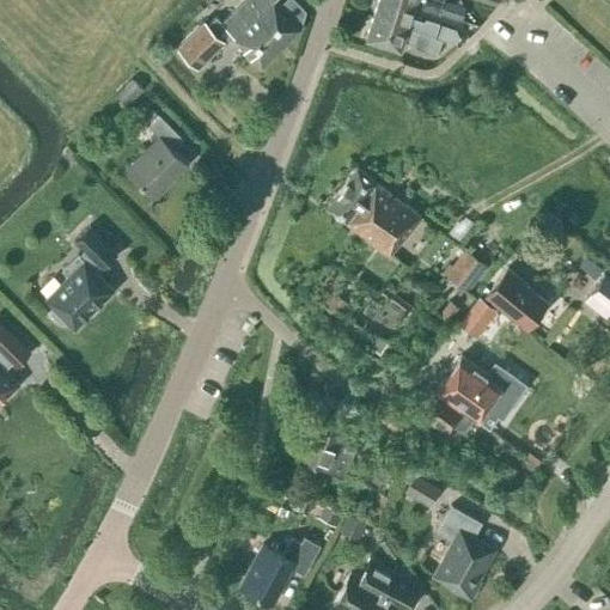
[(286,44),(257,16),(261,11),(249,0),(248,0),(223,26),(217,19),(207,29),(203,25),(180,49),(200,69),(224,44),(226,47),(235,40),(262,68),(286,44)]
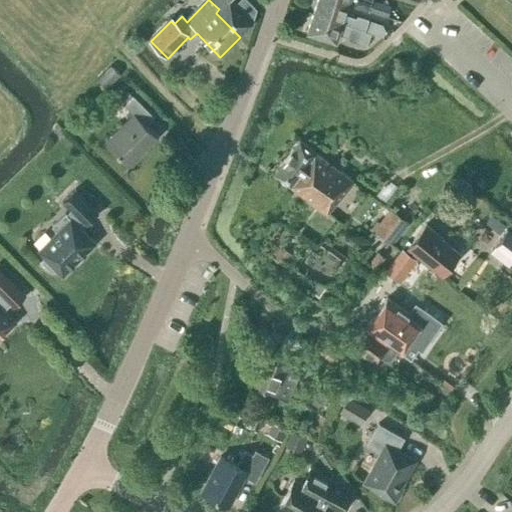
[(209,0),(219,9),(216,13),(240,37),(253,25),(257,11),(246,0),(242,0),(235,7),(230,1),(231,0),(209,0)]
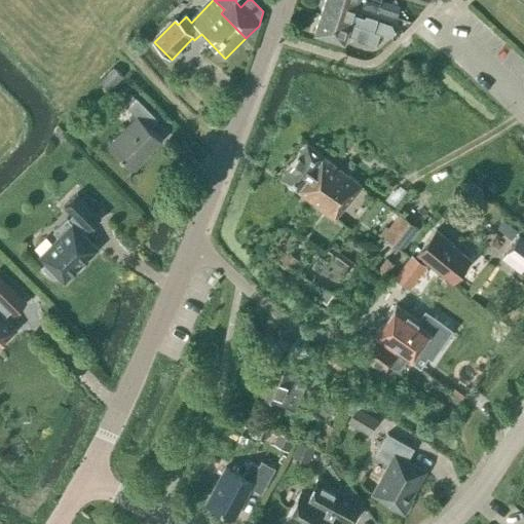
[(358,7),(336,0),(327,0),(322,15),(361,29),(373,32),(376,21),(365,17),(365,20),(354,16),(358,7)]
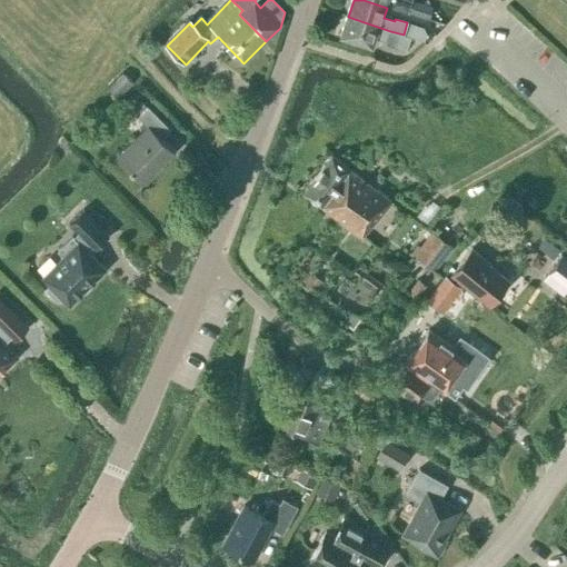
[(364,0),(387,8),(407,15),(411,0),(364,0)]
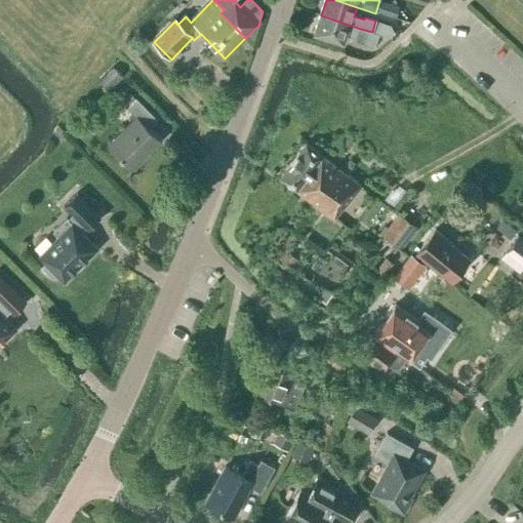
[(377,13),(396,19),(399,8),(381,2),(377,13)]
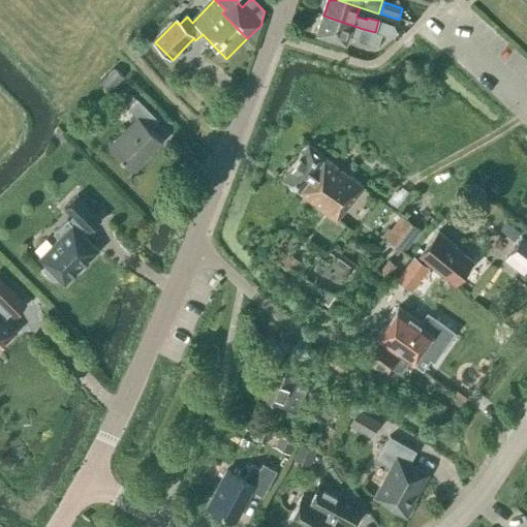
[(360,40),(363,29),(323,16),(317,36),(346,45),(349,36),(360,40)]
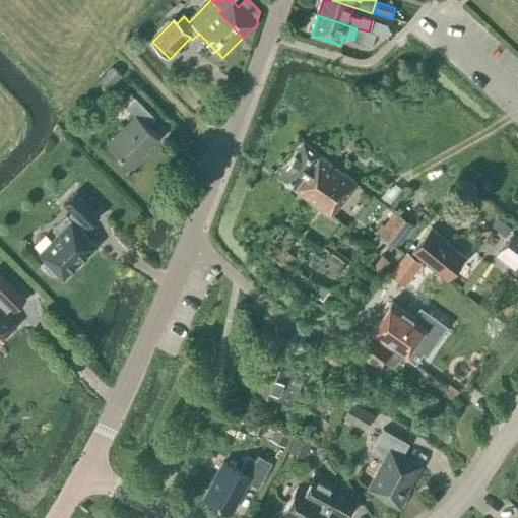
[(376,23),(372,34),(384,38),(387,26),(383,25),(379,24),(376,23)]
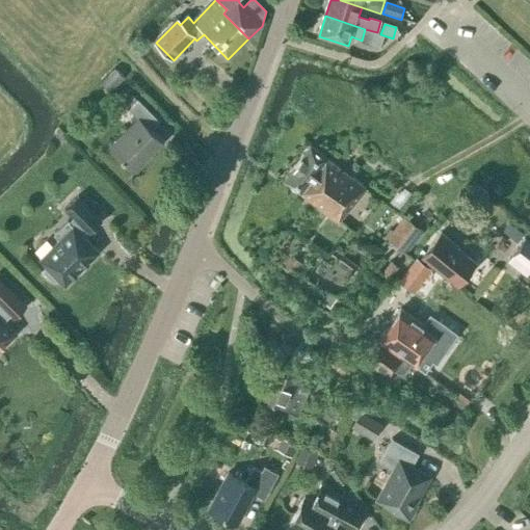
[(369,47),(379,50),(383,36),(373,33),(369,47)]
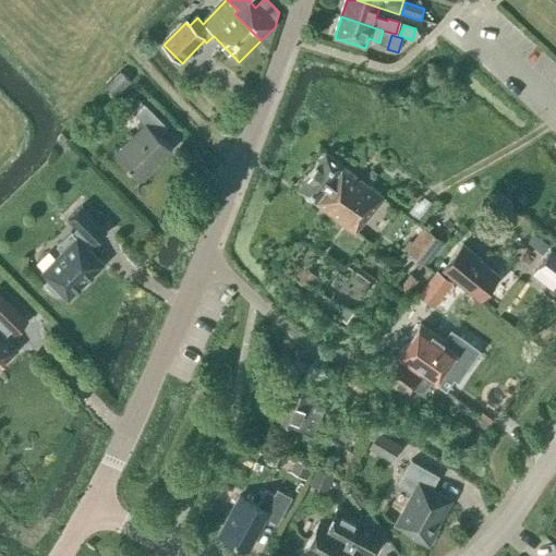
[(122,73),(107,89),(117,98),(132,83),(122,73)]
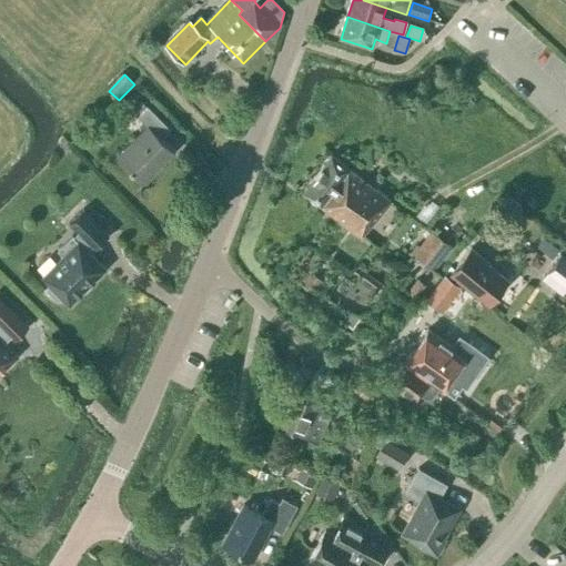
[(139,119),(149,129),(119,159),(144,184),(174,153),(162,141),(171,131),(149,109),(139,119)]
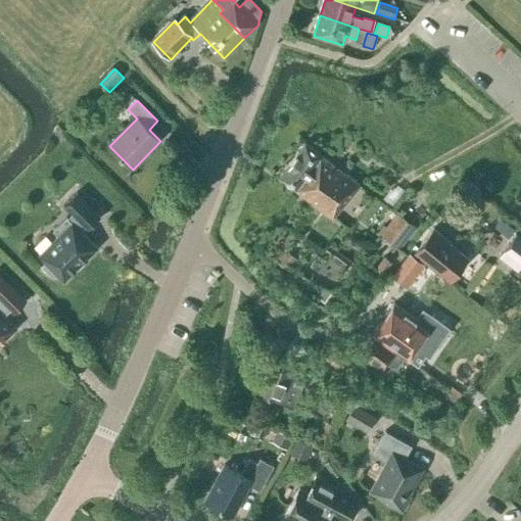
[(280,179),(334,223),(361,189),(305,144),(280,179)]
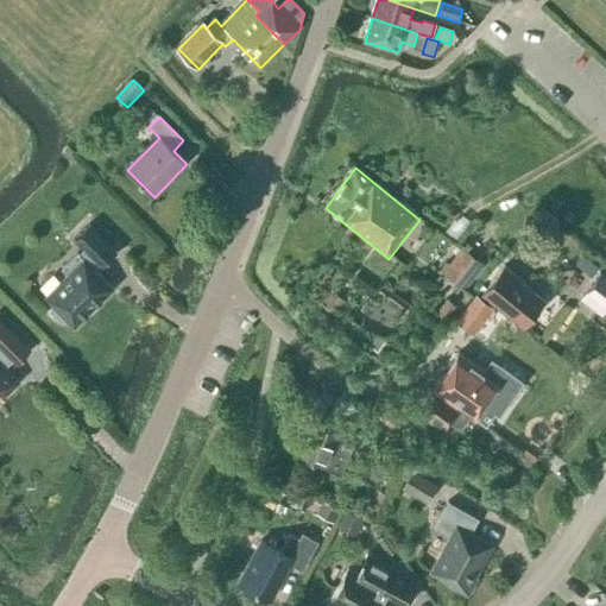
[(51,313),(62,323),(69,322),(76,328),(114,290),(92,267),(96,264),(101,269),(117,254),(89,228),(75,242),(88,256),(82,260),(79,256),(64,270),(69,276),(46,298),(54,305),(51,313)]
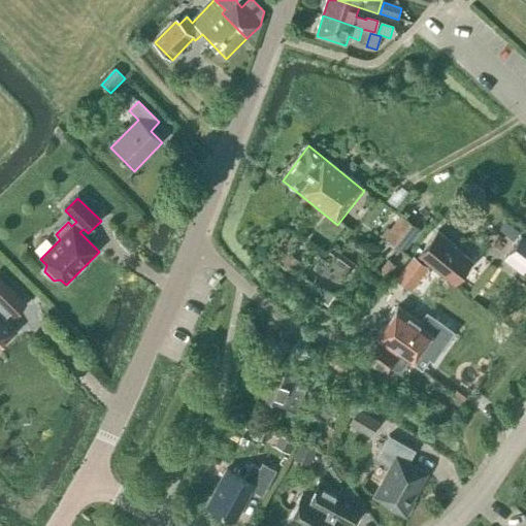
[(419,232),(403,221),(395,232),(392,235),(388,242),(403,254),(419,232)]
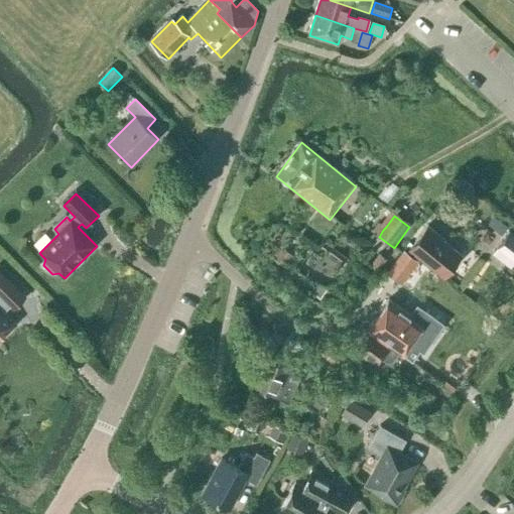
[(503,224),(498,232),(503,236),(508,228),(507,227),(505,225),(503,224)]
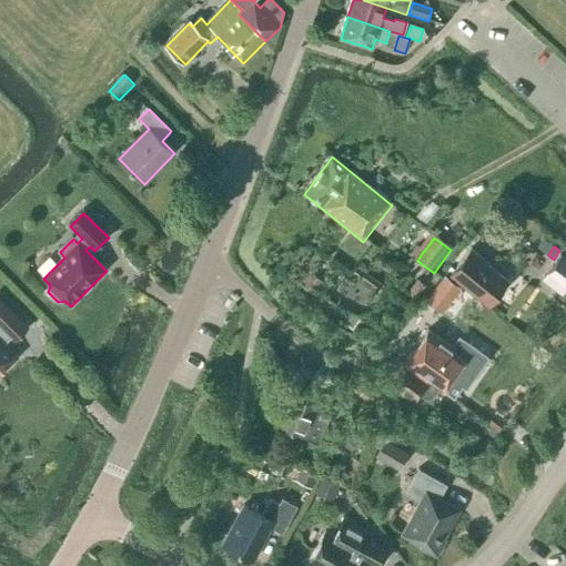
[(473,250),(452,276),(489,306),(509,282),(489,265),(491,264),(473,250)]
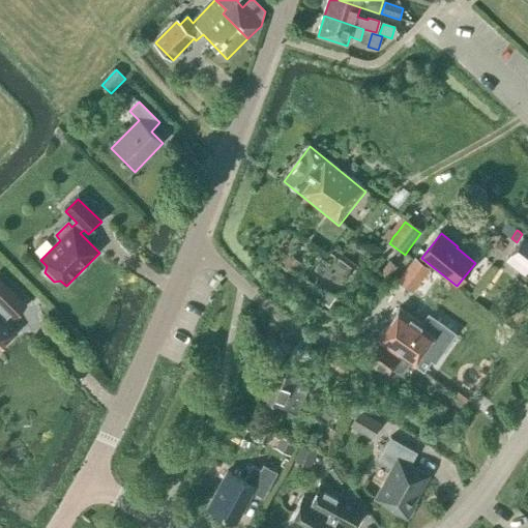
[(527,241),(526,240),(508,261),(526,275),(527,273),(527,241)]
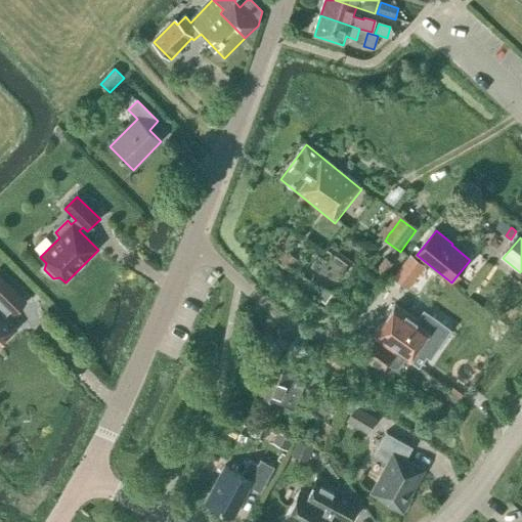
[(281,252),(274,262),(293,274),(300,263),(298,262),(299,260),(295,257),(292,255),(287,252),(286,254),(281,252)]
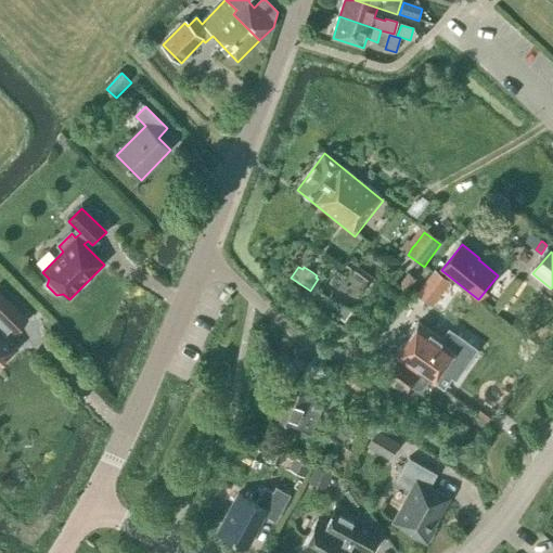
[(451,282),(436,270),(418,295),(433,306),(451,282)]
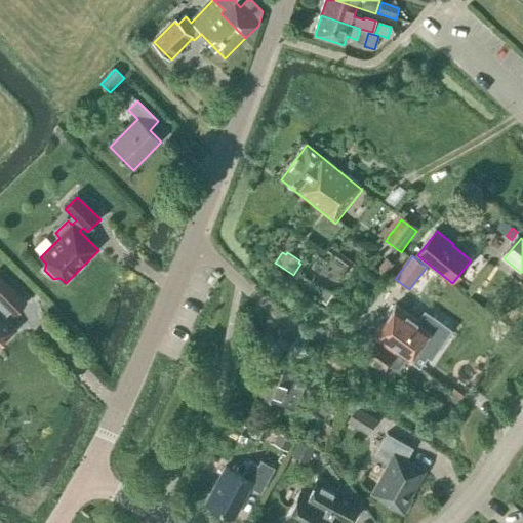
[(394,266),(388,262),(380,271),(386,276),(394,266)]
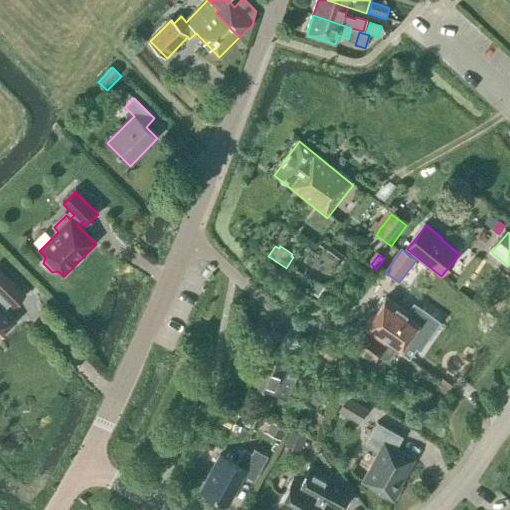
[(0,339),(17,323),(3,308),(9,302),(14,307),(26,295),(0,268),(0,339)]
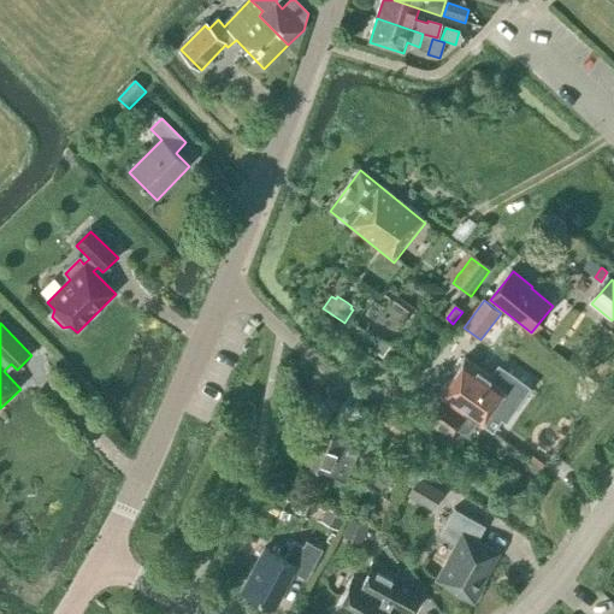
[(466,360),(441,395),(470,417),(478,424),(480,425),(480,424),(494,434),(524,390),(497,372),(493,379),(466,360)]
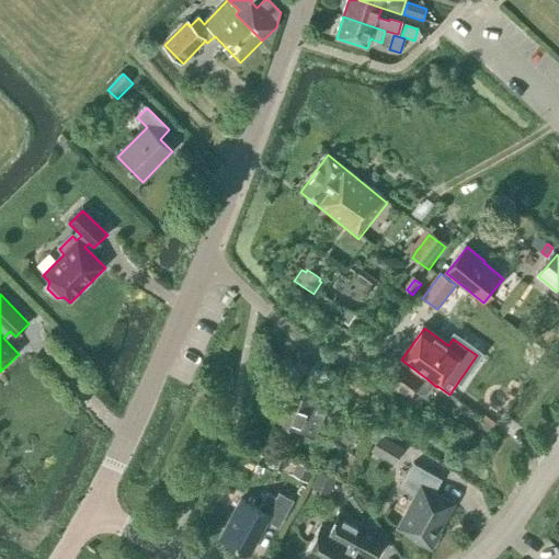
[(398,365),(386,381),(411,401),(418,391),(426,398),(435,386),(428,379),(426,380),(406,364),(402,362),(401,361),(399,363),(398,365)]
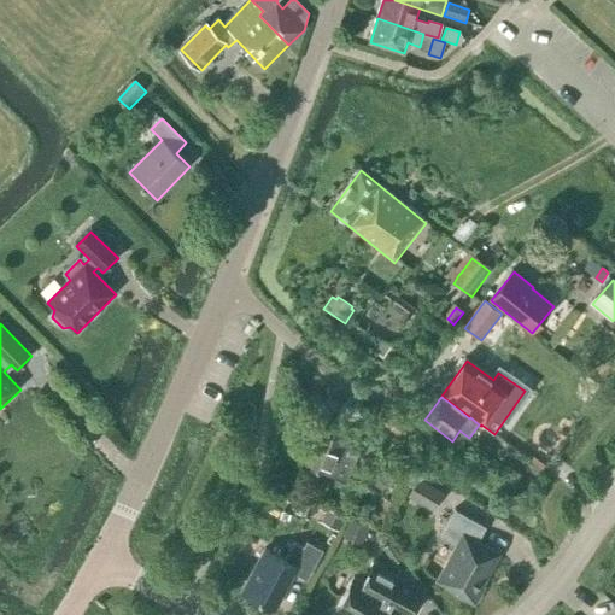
[(308,464),(347,482),(359,455),(350,451),(353,444),(322,431),(308,464)]
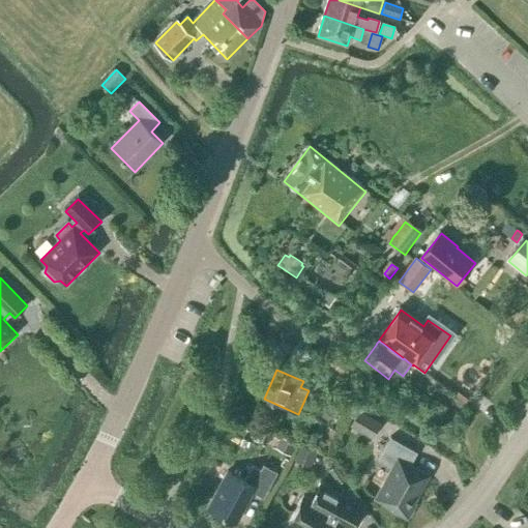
[(333,393),(325,408),(341,416),(348,401),(344,399),(340,397),(333,393)]
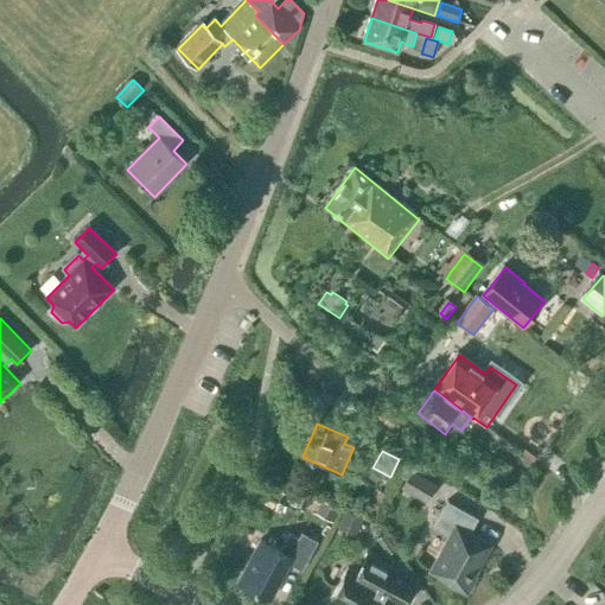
[(401,489),(427,504),(437,486),(412,471),(401,489)]
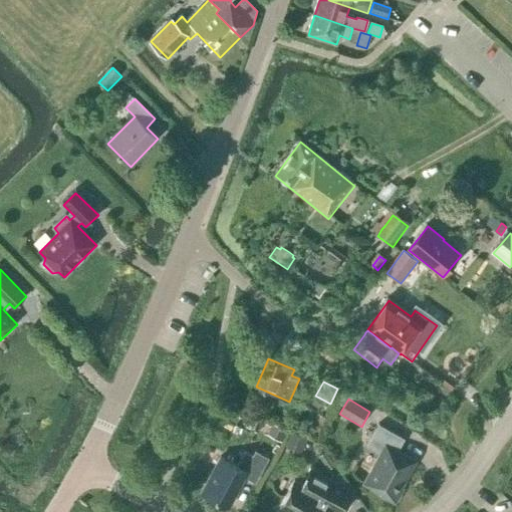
[(287,432),(273,424),(267,435),(281,443),(287,432)]
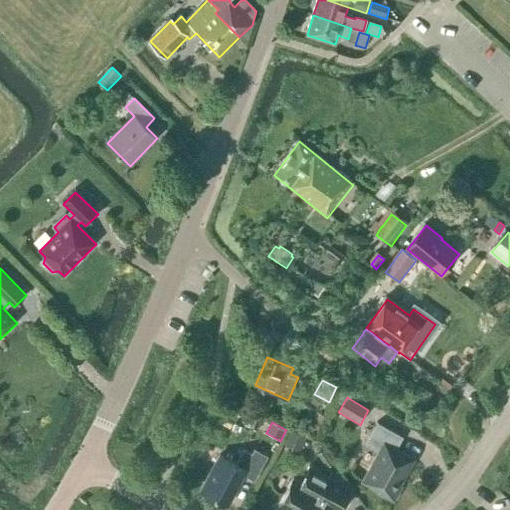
[(366,446),(380,454),(364,482),(381,491),(380,494),(394,502),(403,487),(400,486),(414,460),(397,451),(404,438),(378,424),(366,446)]
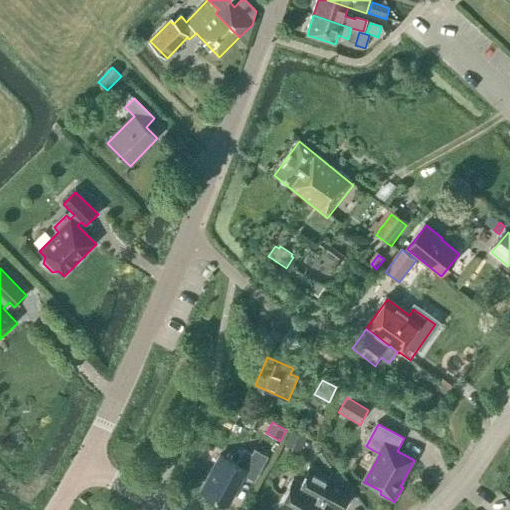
[(284,445),(300,452),(307,436),(291,429),(284,445)]
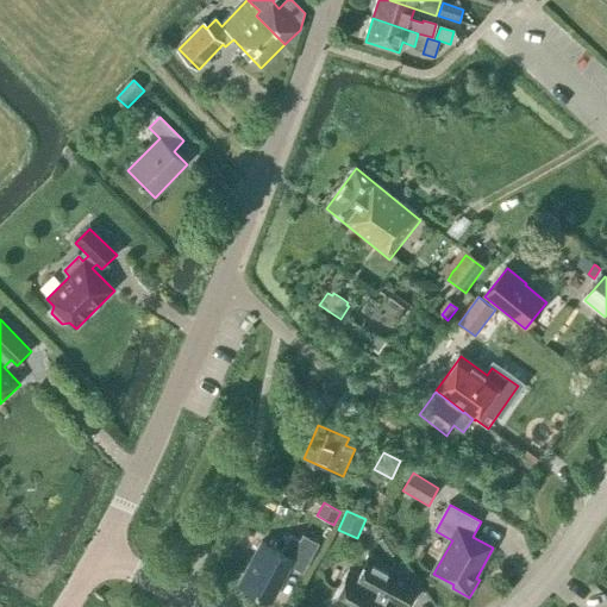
[(282,555),(263,544),(241,584),(273,601),(291,567),(305,574),(320,545),(304,537),(301,542),(292,537),(282,555)]
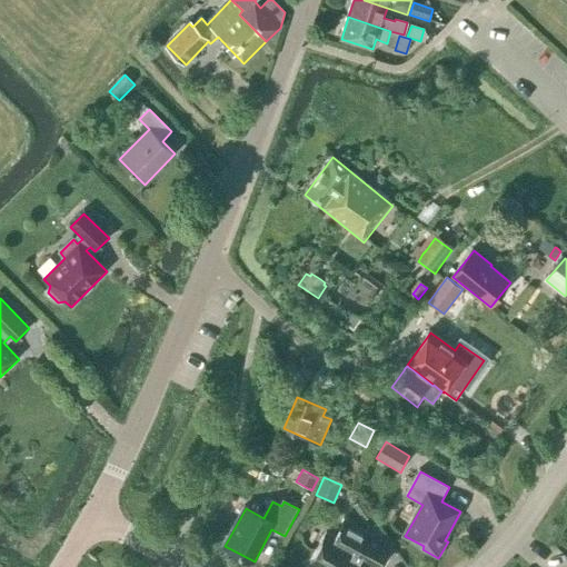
[(379,566),(391,546),(342,519),(332,537),(327,534),(311,563),(318,566),(379,566)]
